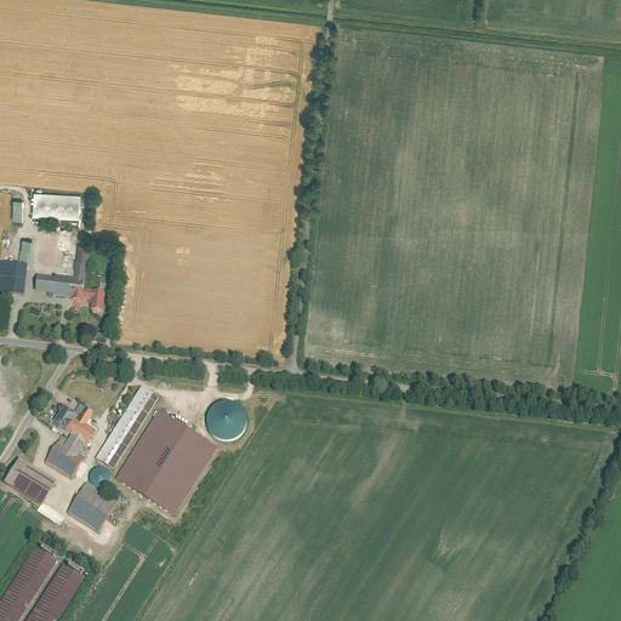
[(80,195),(35,192),(33,216),(79,220),(80,195)]
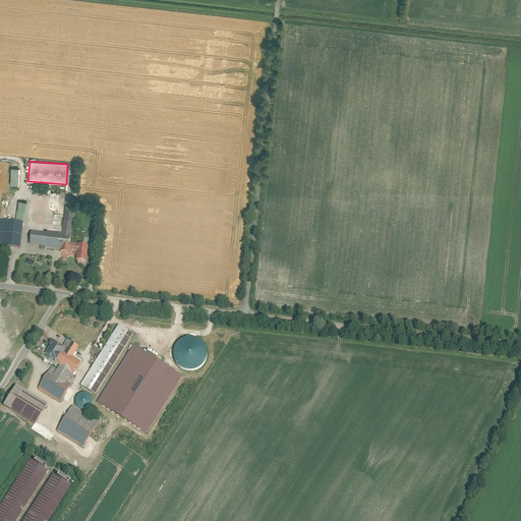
[(12,168),(12,185),(21,185),(21,168),(12,168)]
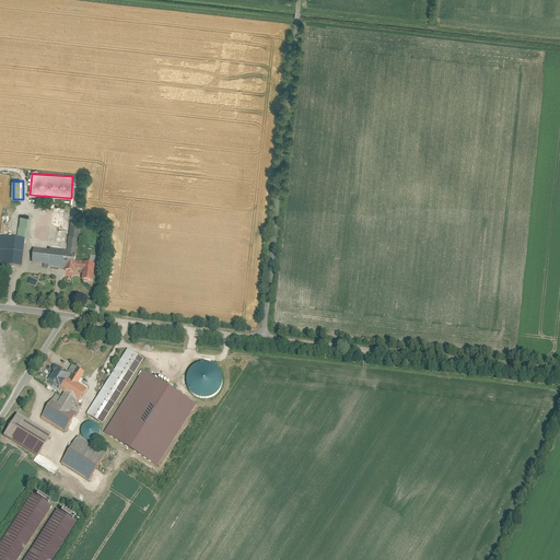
[(27,240),(31,216),(20,214),(16,237),(24,238),(27,240)]
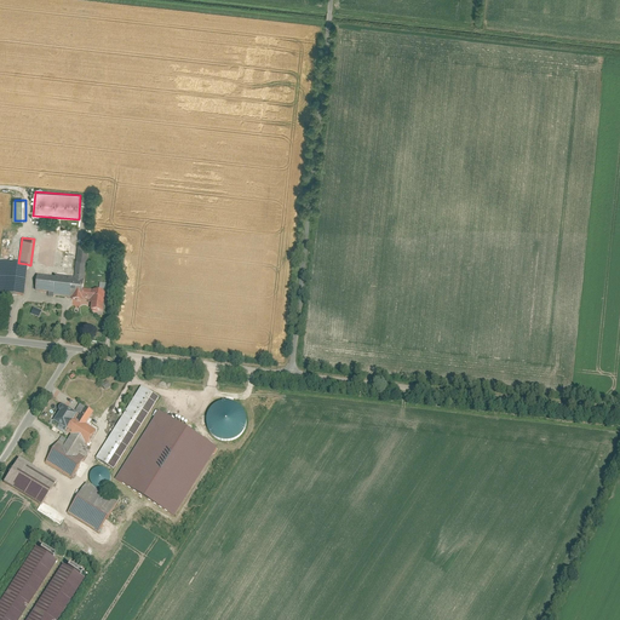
[(89,245),(79,244),(75,277),(85,279),(89,245)]
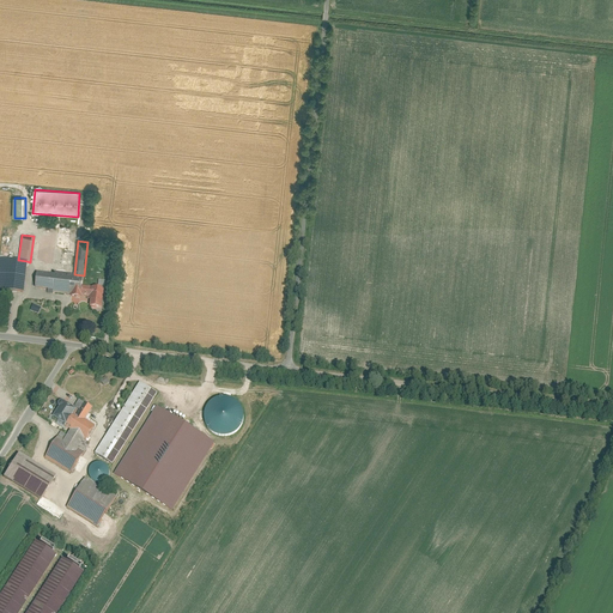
[(18,260),(0,258),(0,289),(23,292),(26,261),(18,260)]
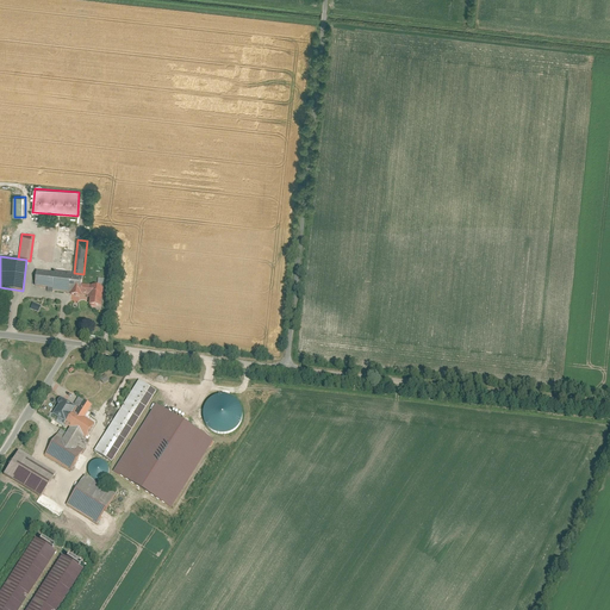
[(37,271),(35,286),(48,287),(48,290),(70,292),(69,294),(81,296),(82,285),(83,274),(74,273),(54,271),(54,273),(37,271)]
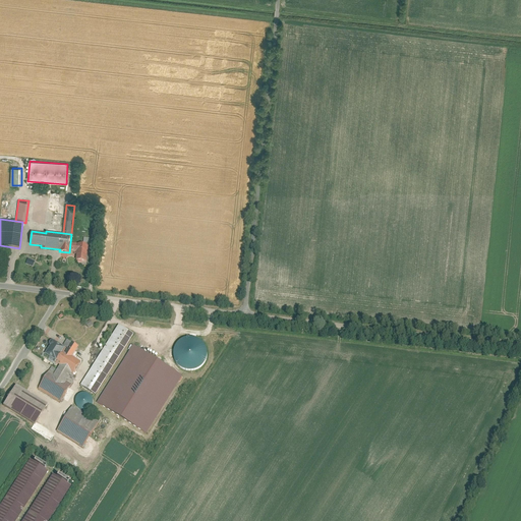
[(75,259),(87,262),(88,244),(70,243),(69,252),(76,253),(75,259)]
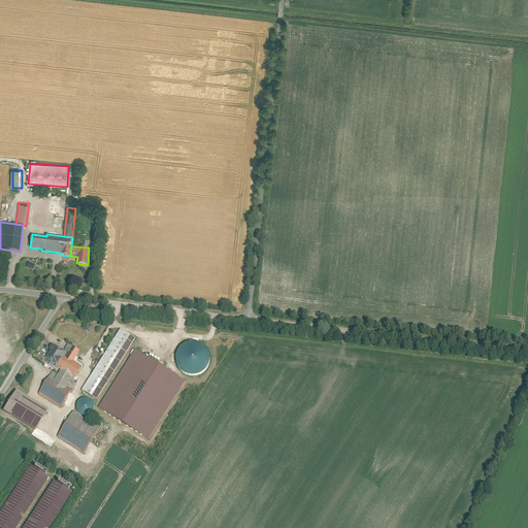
[(30,262),(28,267),(35,270),(37,265),(30,262)]
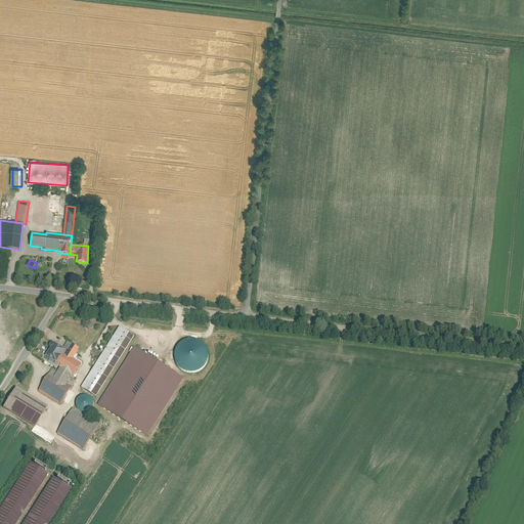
[(134,336),(119,326),(81,386),(96,396),(134,336)]
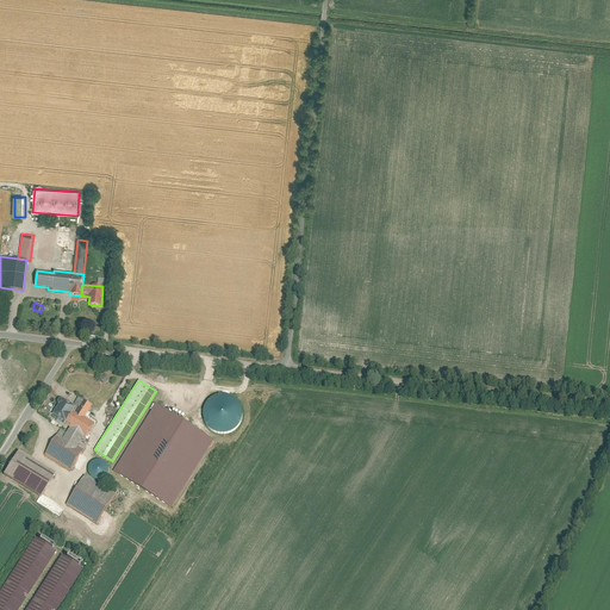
[(203,410),(201,417),(204,424),(207,429),(213,434),(221,435),(228,435),(234,431),(238,428),(242,422),(243,415),(242,409),(240,403),(235,398),(229,396),(223,394),(216,396),(210,398),(205,404),(203,410)]
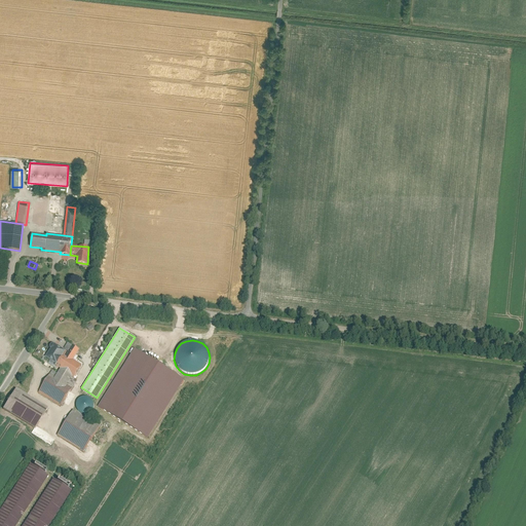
[(65,351),(53,344),(46,357),(58,364),(63,355),(65,351)]
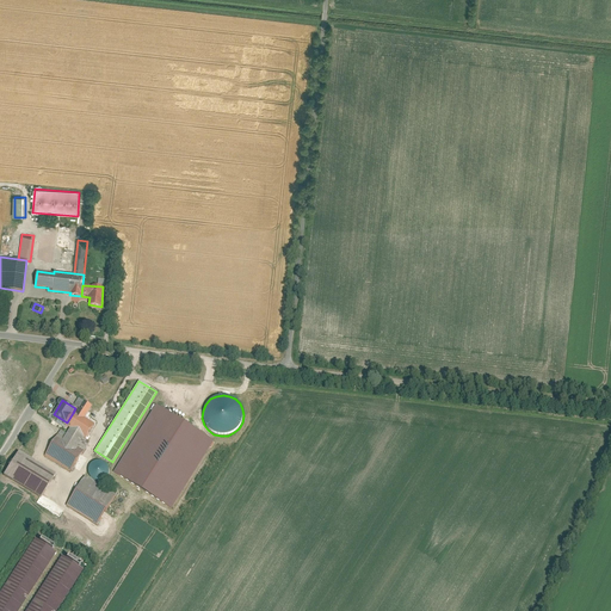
[(91,405),(84,401),(81,407),(76,414),(82,418),(91,405)]
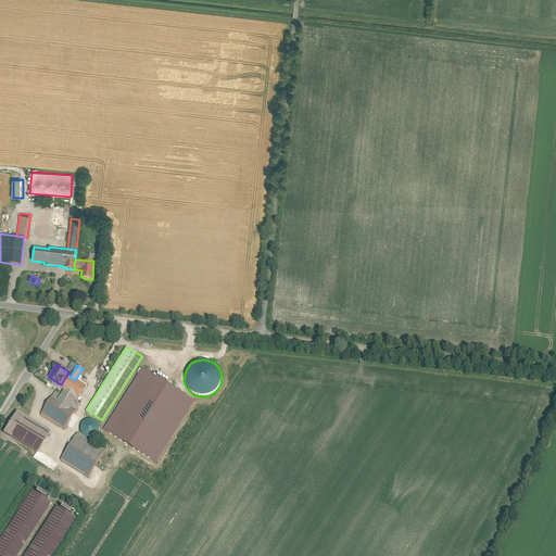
[(194,401),(141,368),(102,430),(155,463),(194,401)]
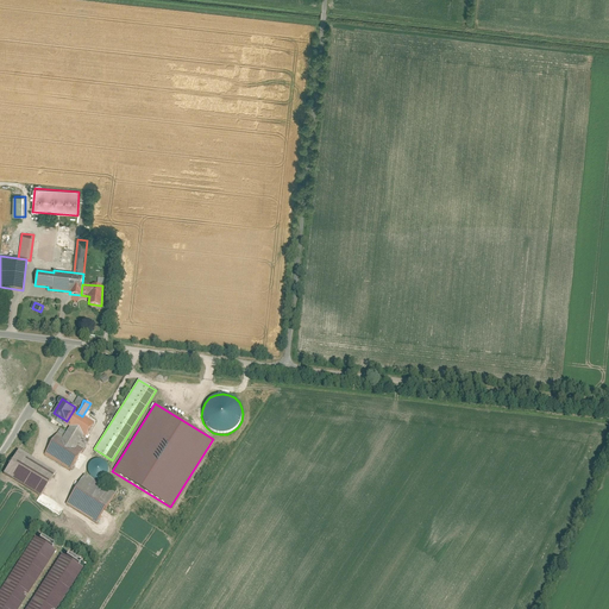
[(76,413),(73,412),(67,421),(66,424),(70,427),(82,434),(86,437),(94,425),(82,416),(76,413)]
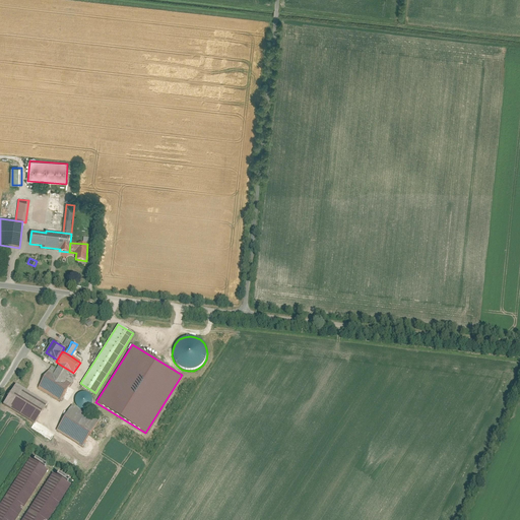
[(52,365),(39,387),(60,401),(74,379),(68,375),(70,371),(60,365),(58,369),(52,365)]
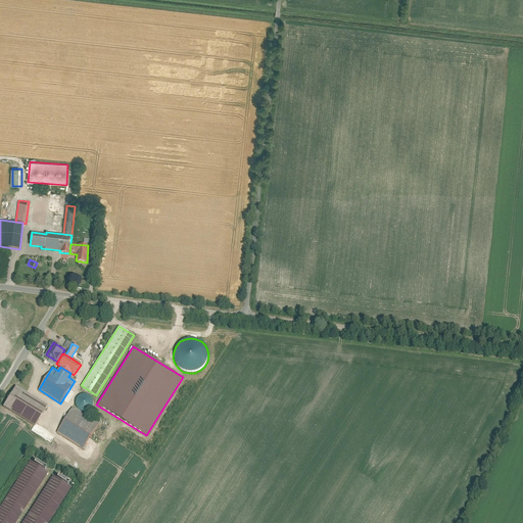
[(47,407),(16,386),(4,406),(35,425),(47,407)]
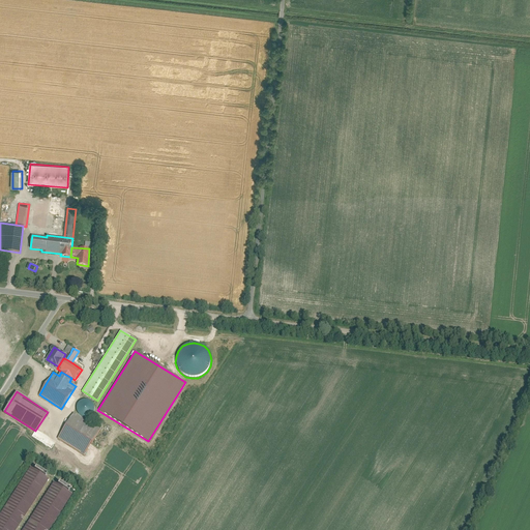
[(93,412),(87,401),(78,406),(84,417),(93,412)]
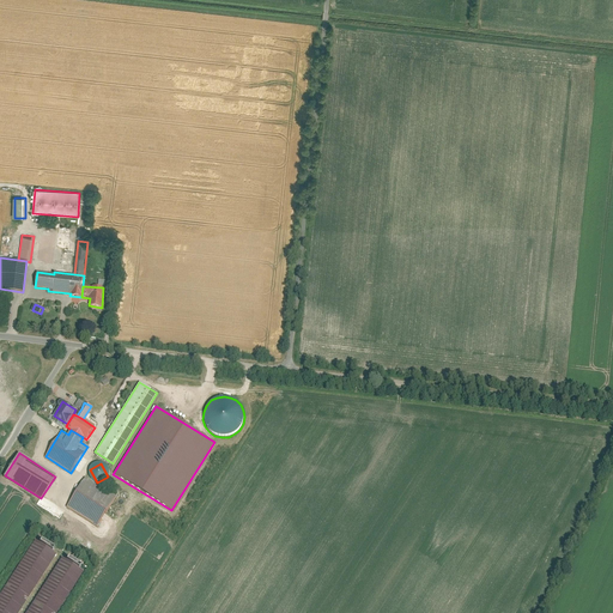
[(116,497),(86,478),(68,507),(98,526),(116,497)]
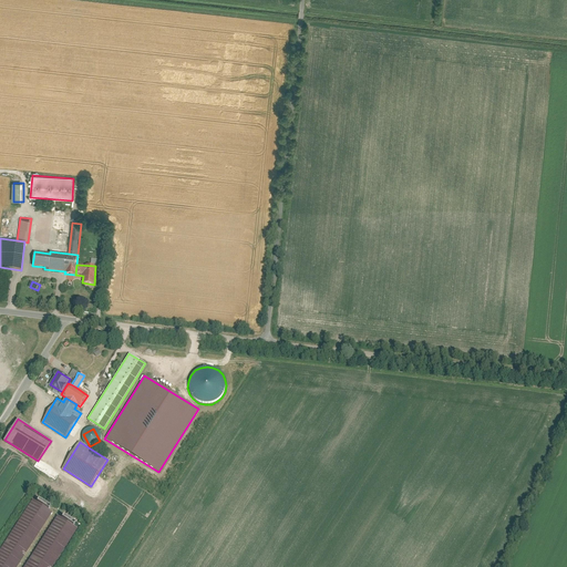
[(16,566),(51,513),(32,501),(0,552),(0,566),(16,566)]
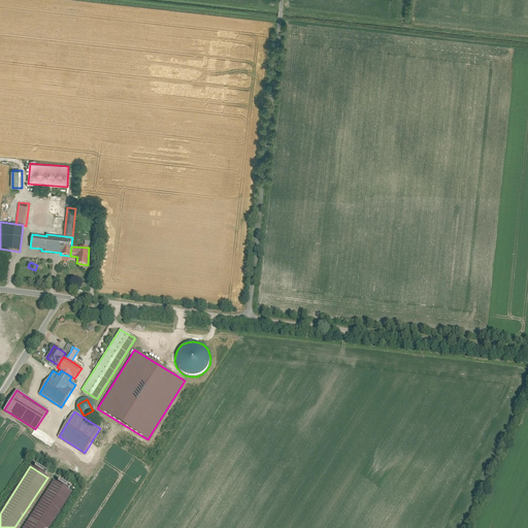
[(47,527),(71,492),(53,481),(23,527),(47,527)]
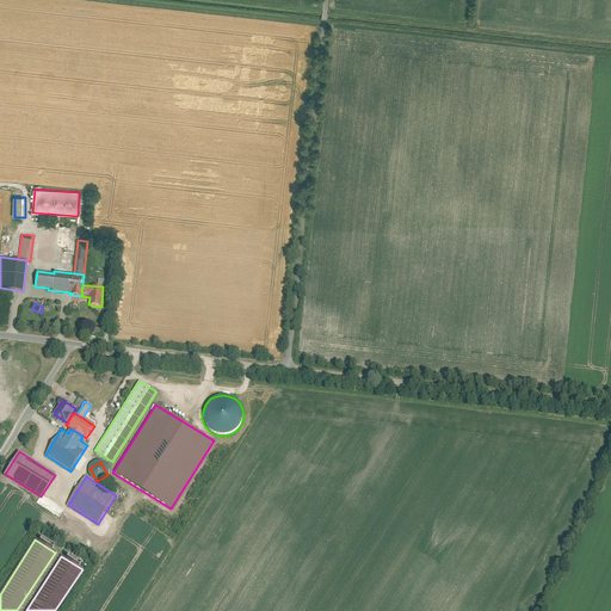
All buildings are outlined.
